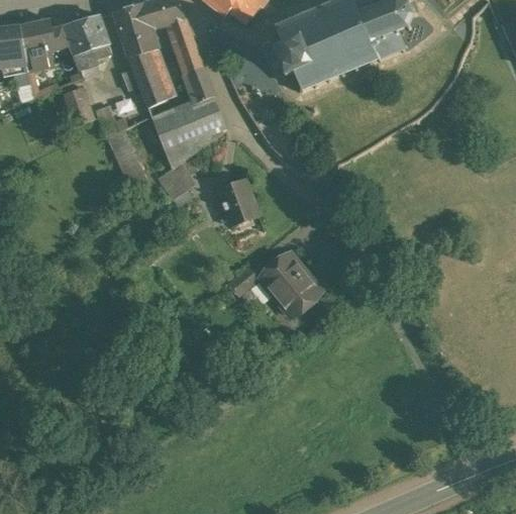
[(150,0),(143,2),(150,26),(171,21),(185,17),(178,0),(150,0)]
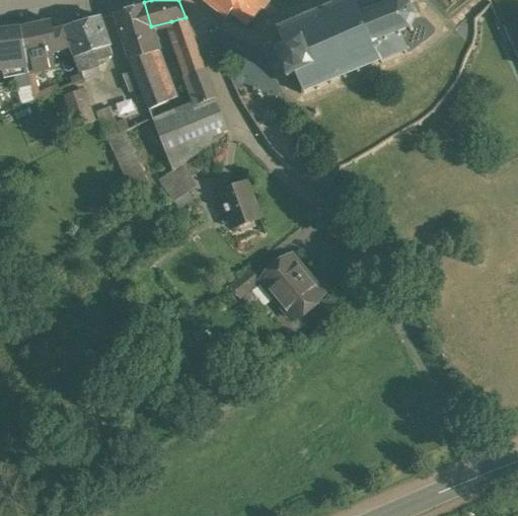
[(207,0),(225,14),(228,11),(236,0),(207,0)]
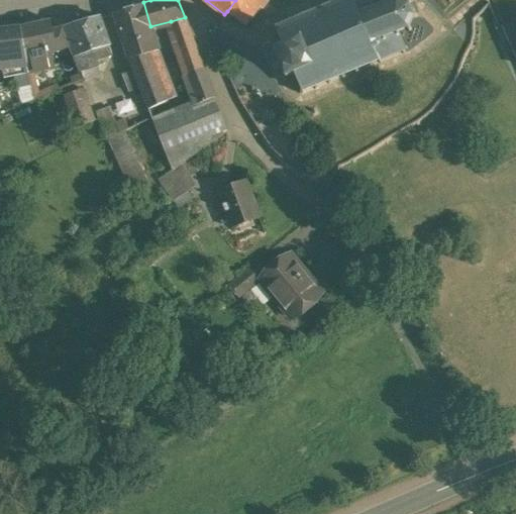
[(235,0),(227,11),(242,24),(262,0),(235,0)]
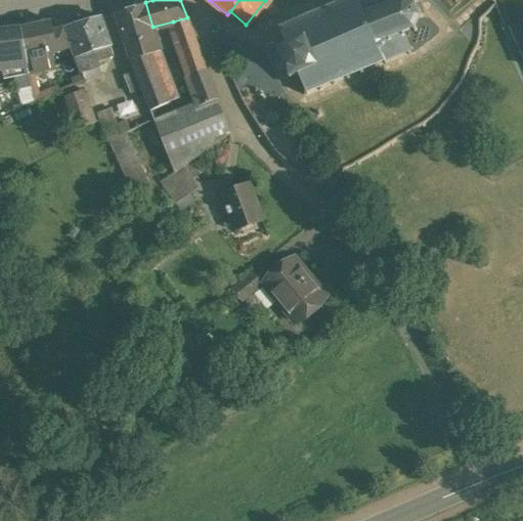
[(339,0),(332,4),(331,1),(321,8),(320,5),(317,6),(318,9),(308,14),(306,10),(303,11),(304,15),(294,19),(293,16),(290,17),(291,20),(279,26),(276,23),(274,25),(277,28),(285,45),(276,49),(289,77),(298,74),(304,89),(302,93),(306,95),(308,90),(316,86),(318,90),(321,89),(320,85),(331,81),(332,84),(336,83),(334,79),(344,75),(346,79),(349,78),(348,74),(358,70),(359,74),(362,72),(361,69),(382,59),(384,63),(387,62),(386,60),(394,56),(396,59),(398,57),(397,55),(406,51),(408,54),(410,53),(408,49),(411,49),(411,46),(408,46),(402,31),(410,28),(413,32),(418,29),(415,25),(418,16),(422,17),(422,13),(418,12),(415,4),(418,1),(417,0),(412,0),(411,1),(408,0),(394,0),(390,2),(389,0),(385,0),(386,3),(377,7),(375,1),(374,2),(373,0),(339,0)]
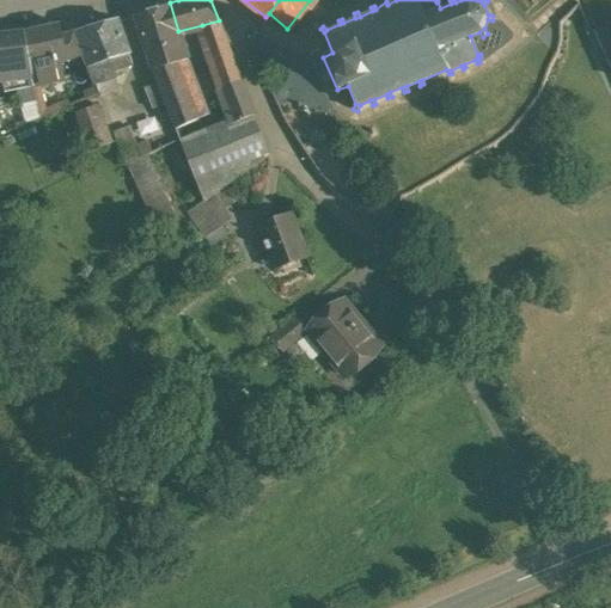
[(170,2),(134,13),(151,68),(176,62),(187,60),(178,31),(170,2)]
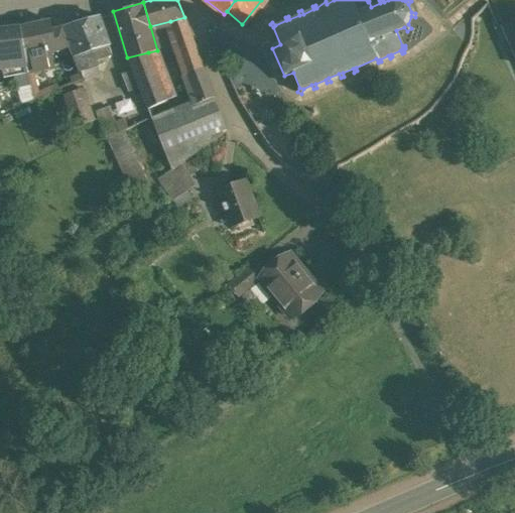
[(98,15),(62,25),(70,44),(74,54),(101,46),(108,44),(98,15)]
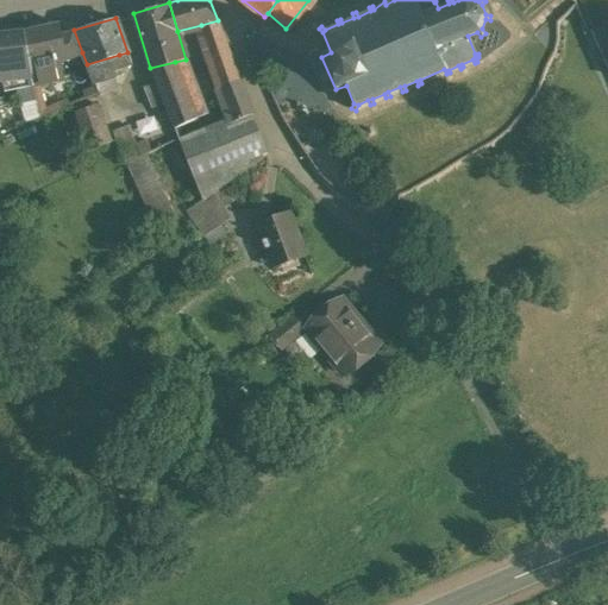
[(238,77),(218,20),(201,25),(219,86),(238,77)]
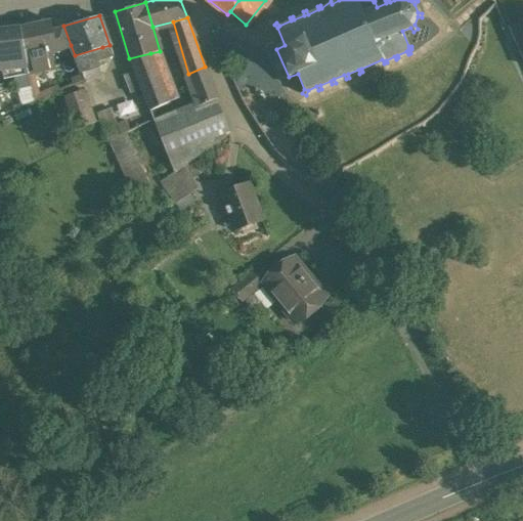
[(50,19),(19,26),(19,27),(23,49),(23,50),(28,69),(29,73),(55,68),(51,52),(58,50),(71,45),(63,26),(52,29),(50,19)]
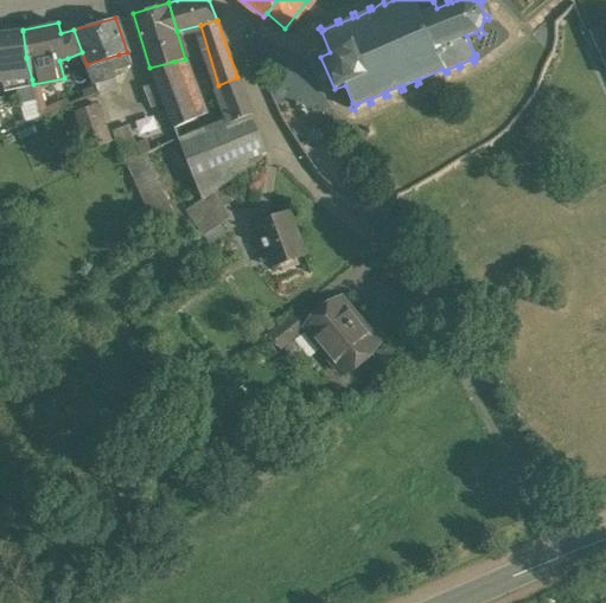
[(7,32),(10,58),(26,57),(23,31),(7,32)]
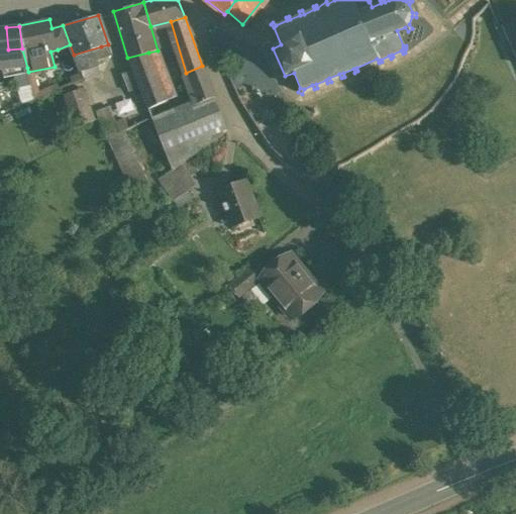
[(6,27),(0,27),(0,49),(6,49),(8,49),(6,27)]
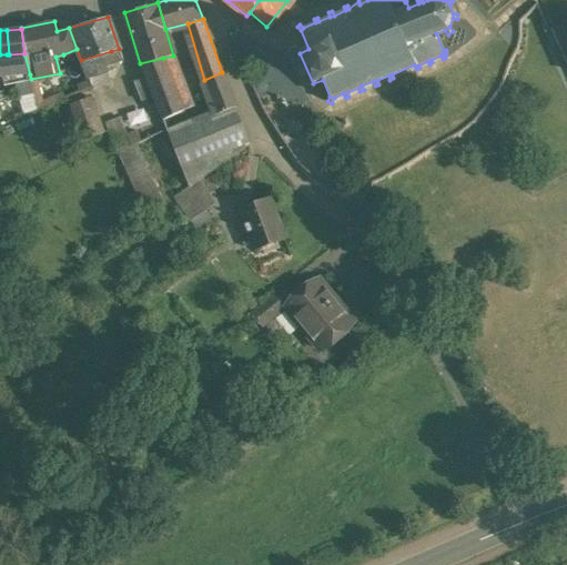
[(111,51),(81,60),(92,88),(121,74),(111,51)]
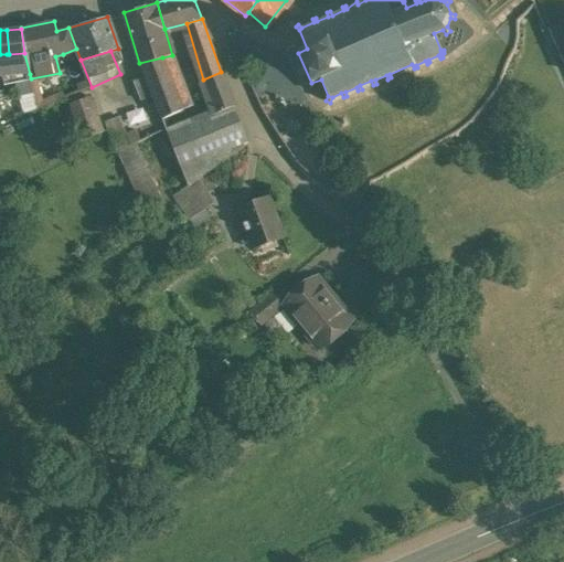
[(7,54),(14,78),(30,74),(24,54),(24,53),(9,54),(7,54)]
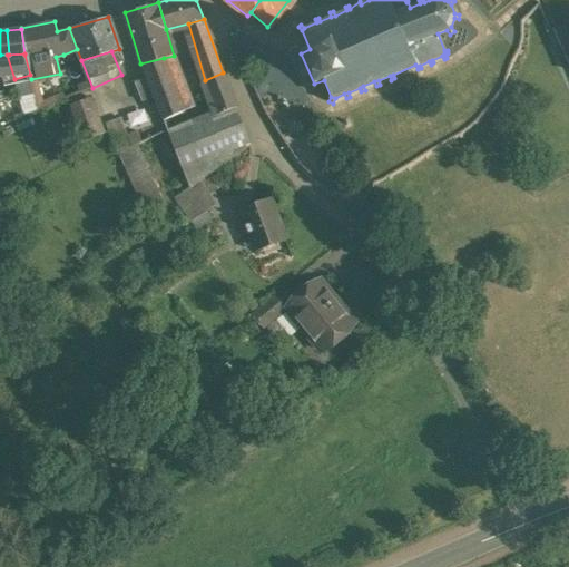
[(164,58),(140,64),(150,86),(150,87),(156,100),(177,91),(176,88),(164,58)]
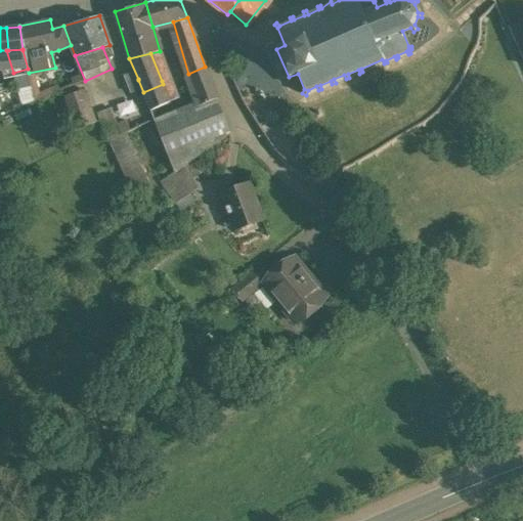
[(163,144),(224,120),(205,67),(188,74),(167,82),(163,84),(143,92),(163,144)]
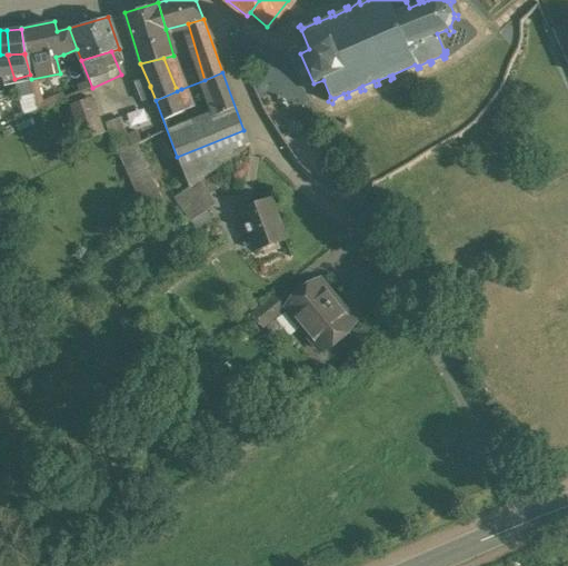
[(25,115),(38,108),(36,97),(31,79),(30,75),(15,79),(20,99),(25,115)]
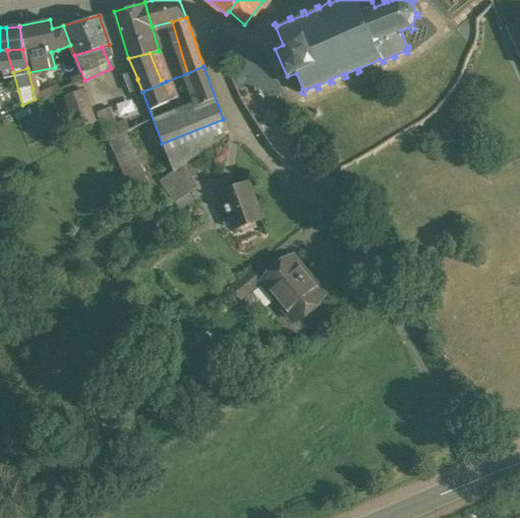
[(59,76),(33,89),(35,99),(63,88),(59,76)]
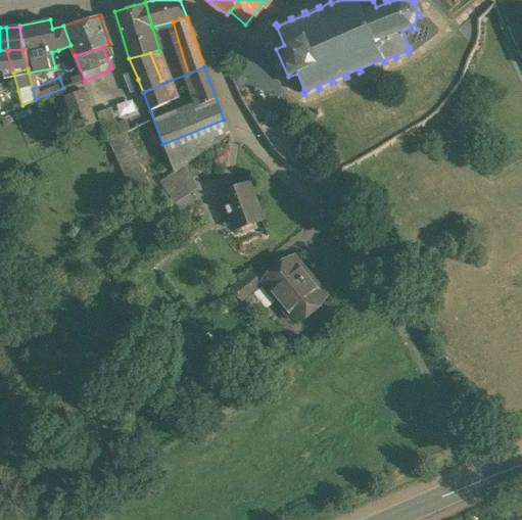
[(138,79),(129,84),(134,96),(143,92),(138,80),(138,79)]
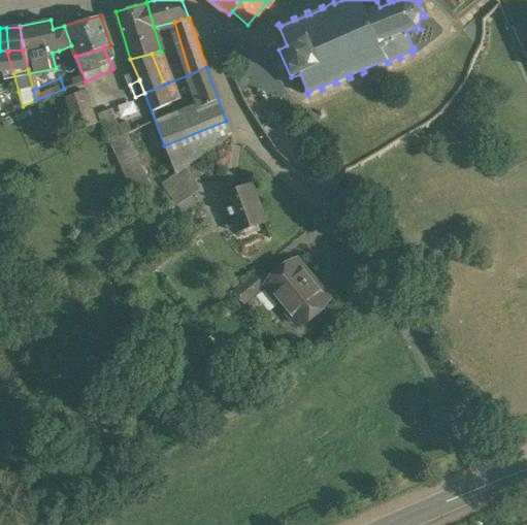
[(83,89),(66,95),(78,128),(95,123),(83,89)]
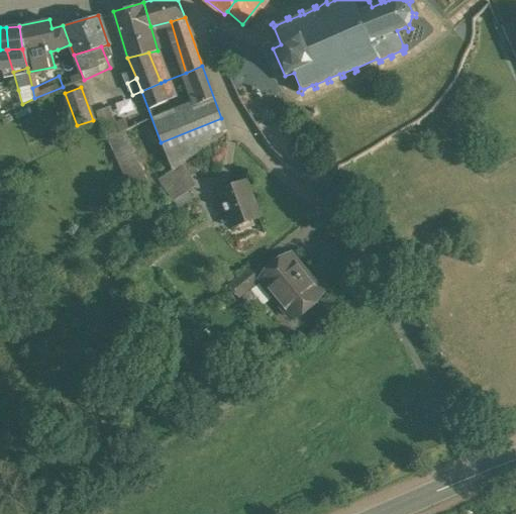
[(9,109),(22,104),(18,90),(3,96),(9,109)]
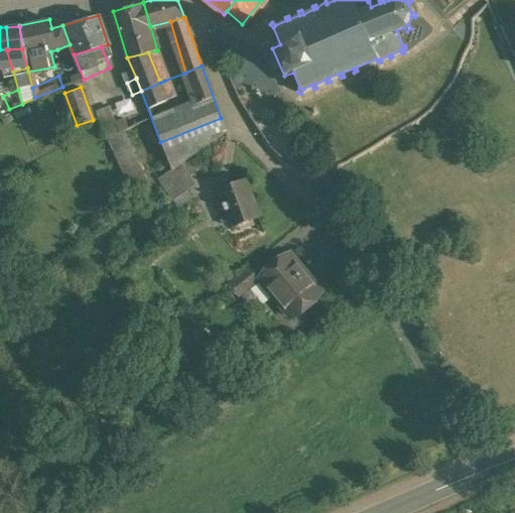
[(3,96),(0,97),(0,105),(2,112),(9,109),(3,96)]
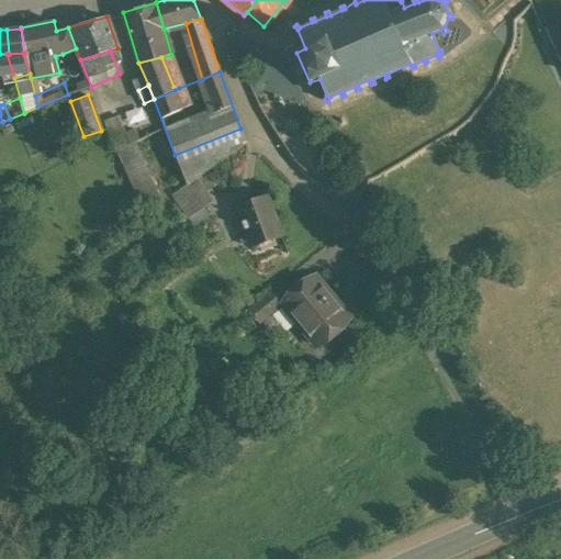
[(144,212),(161,201),(122,112),(104,120),(119,155),(144,212)]
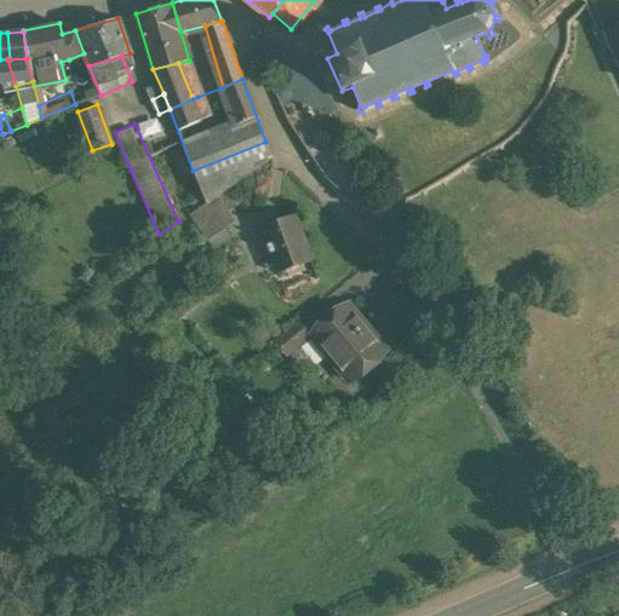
[(206,203),(217,195),(271,156),(265,142),(193,171),(206,203)]
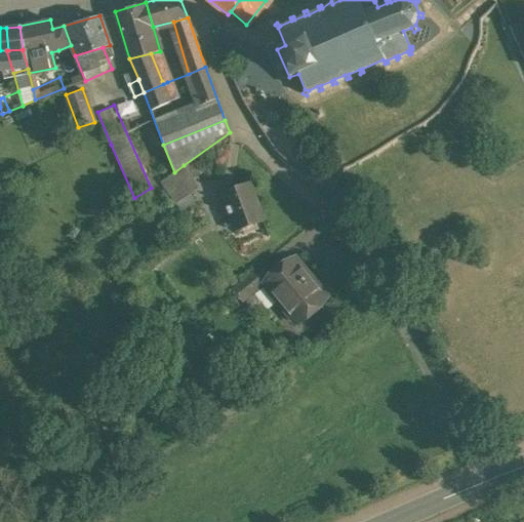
[(174,203),(198,186),(184,165),(174,172),(161,182),(174,203)]
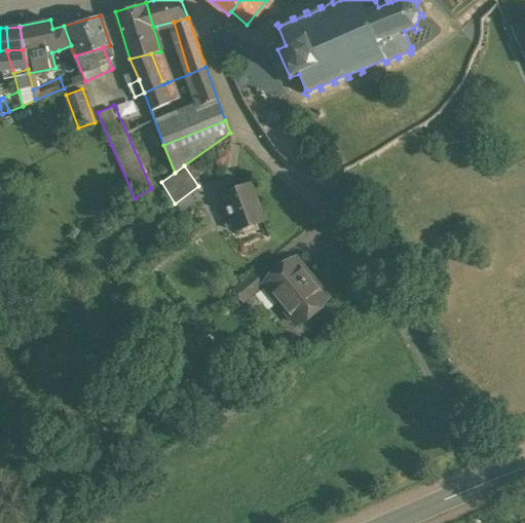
[(218,193),(233,233),(266,220),(252,181),(218,193)]
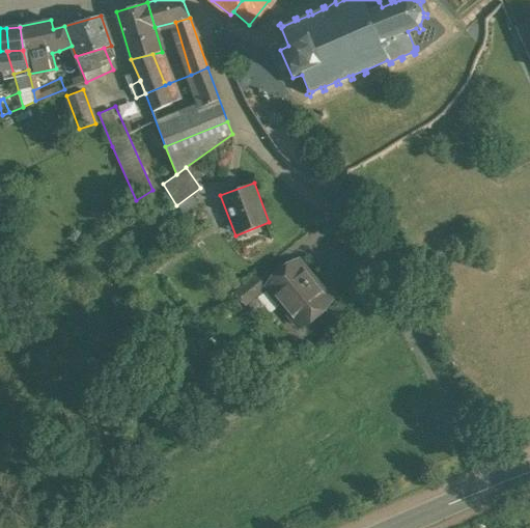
[(173,222),(161,204),(152,211),(165,228),(173,222)]
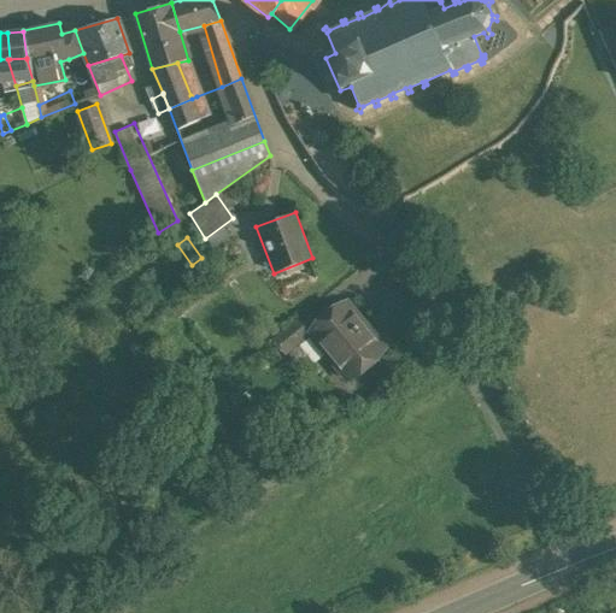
[(317,324),(309,331),(339,367),(353,355),(362,366),(383,348),(345,301),(317,324)]
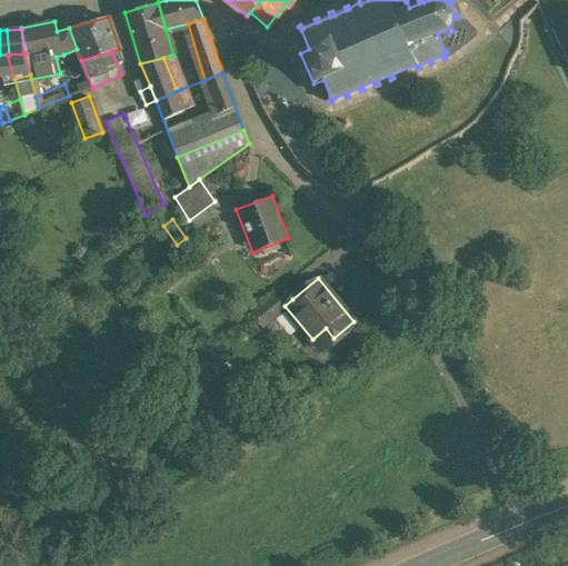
[(282,287),(252,313),(261,325),(285,306),(292,299),(282,287)]
